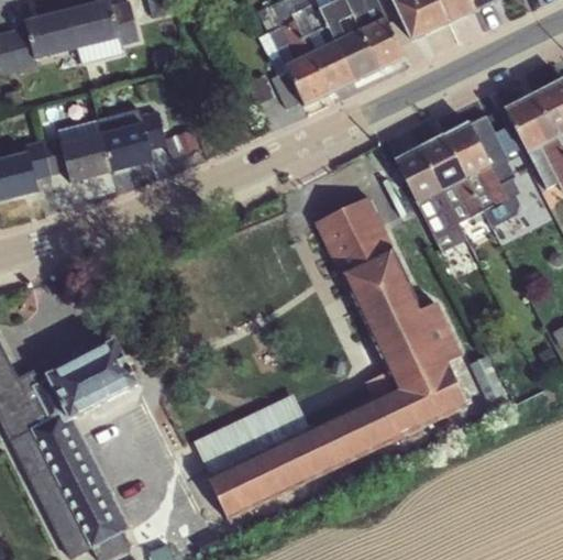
[(68,8),(77,50),(80,63),(123,53),(121,45),(140,41),(130,0),(125,0),(113,3),(112,0),(98,0),(68,8)]
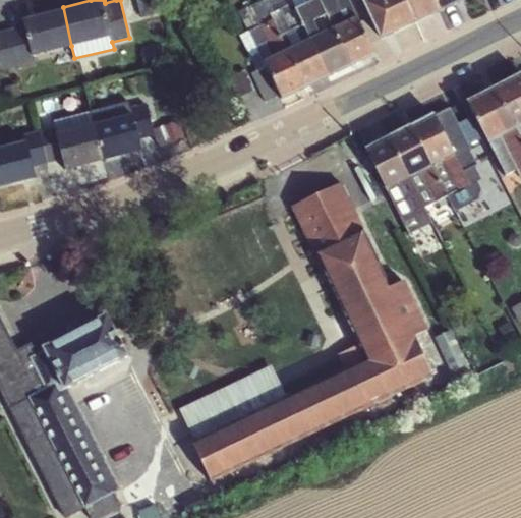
[(306,89),(264,0),(258,0),(237,10),(246,30),(239,34),(254,69),(249,72),(265,101),(280,95),(283,100),(306,89)]
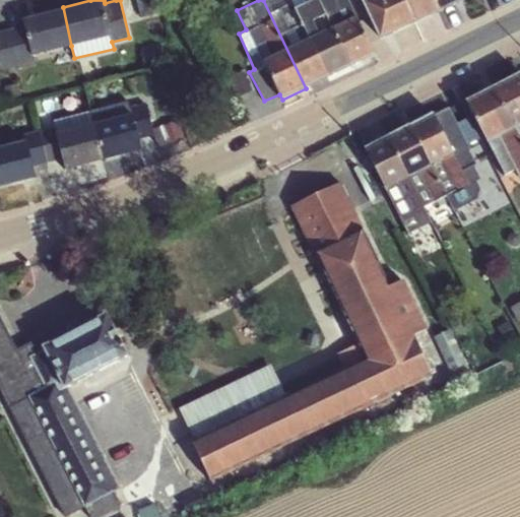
[(263,0),(306,88),(329,76),(291,0),(263,0)]
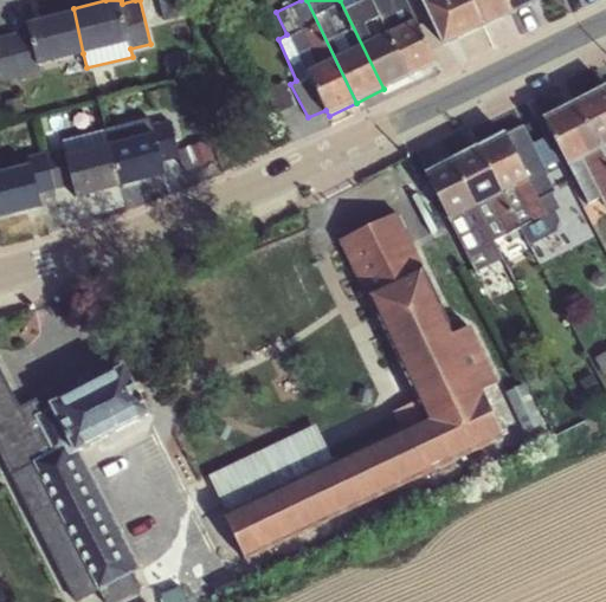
[(410,76),(381,0),(340,0),(384,89),(410,76)]
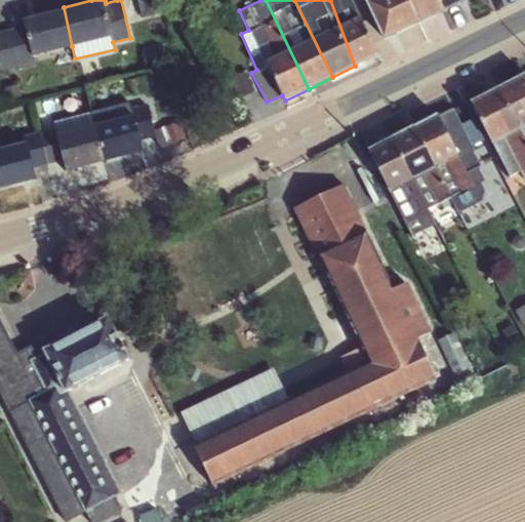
[(330,0),(355,66),(378,54),(353,0),(330,0)]
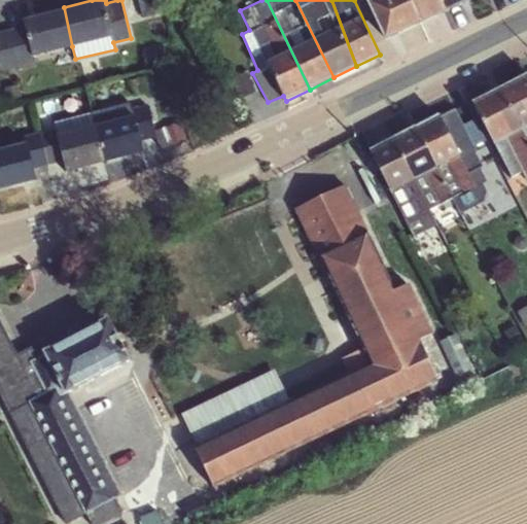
[(421,23),(410,0),(365,0),(385,40),(421,23)]
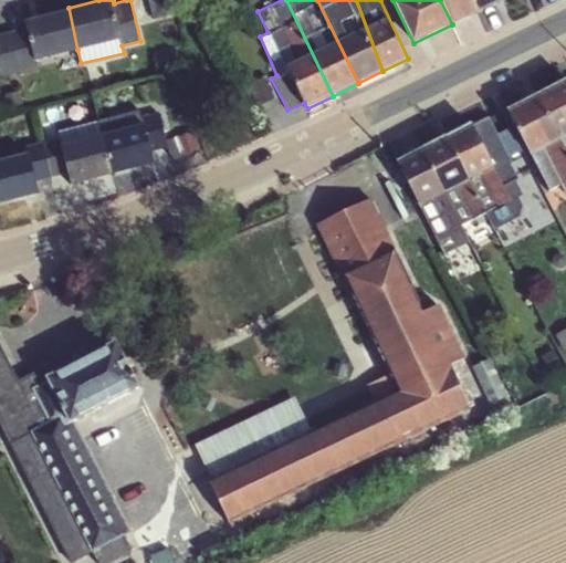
[(440,0),(452,24),(479,12),(473,0),(440,0)]
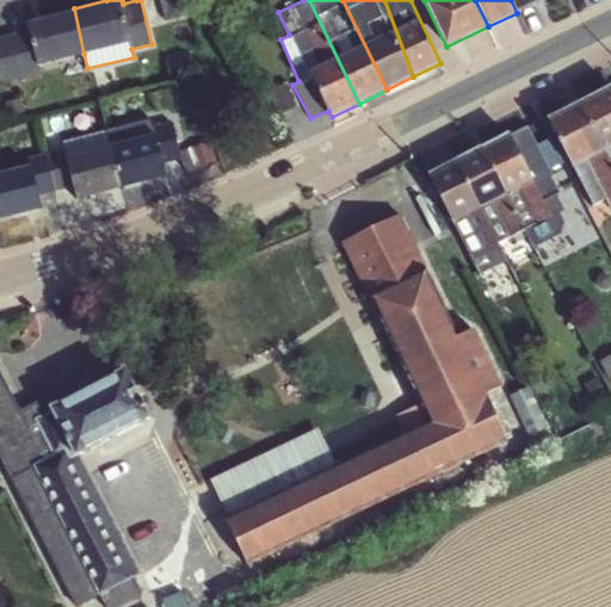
[(511,0),(517,13),(544,0),(511,0)]
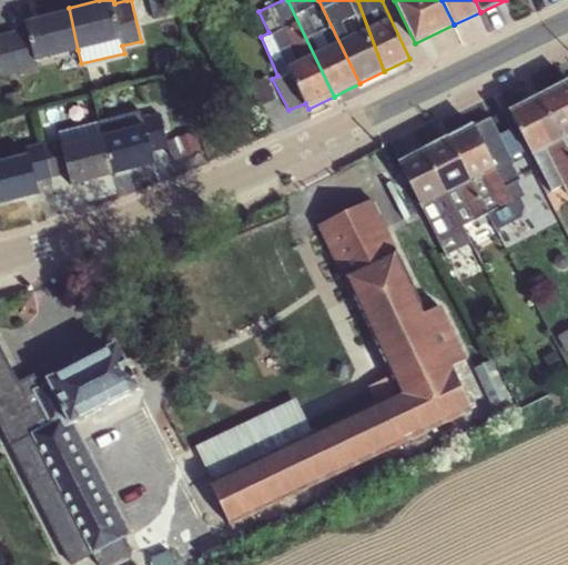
[(78,50),(69,8),(23,20),(26,27),(8,31),(17,71),(39,67),(37,60),(78,50)]
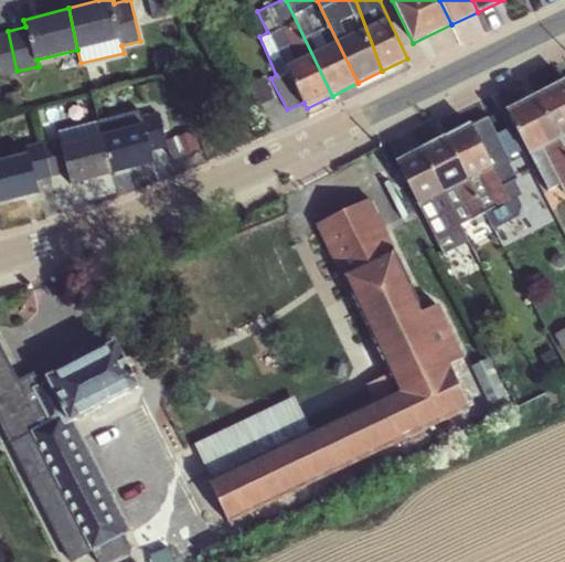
[(0,75),(17,71),(8,31),(0,32),(0,75)]
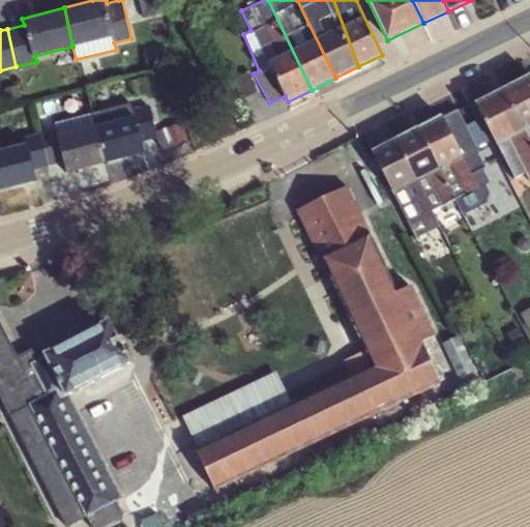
[(500,87),(522,132),(529,127),(529,71),(500,87)]
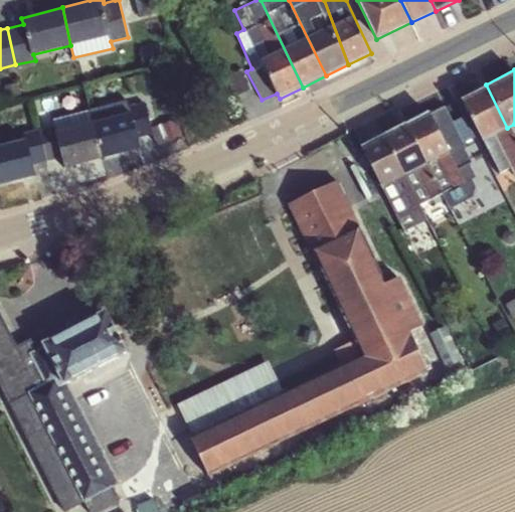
[(507,128),(486,84),(460,99),(500,172),(510,167),(508,167),(509,166),(495,134),(507,128)]
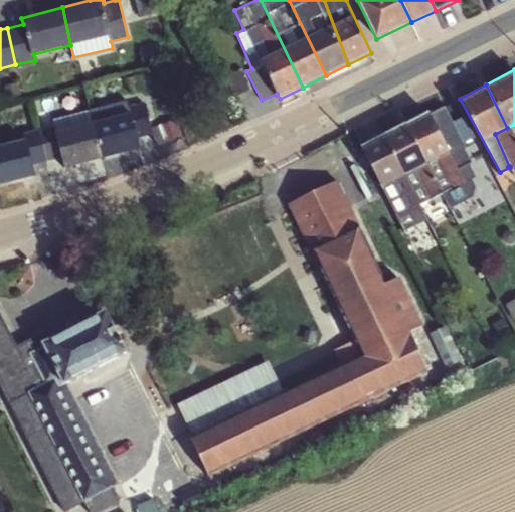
[(90,108),(102,159),(140,149),(138,137),(153,133),(144,101),(128,105),(127,99),(90,108)]
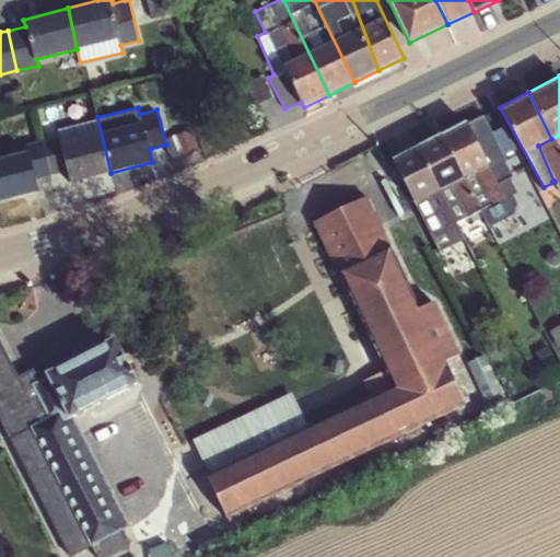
[(111,173),(97,117),(58,128),(58,136),(43,139),(49,175),(66,171),(71,183),(111,173)]
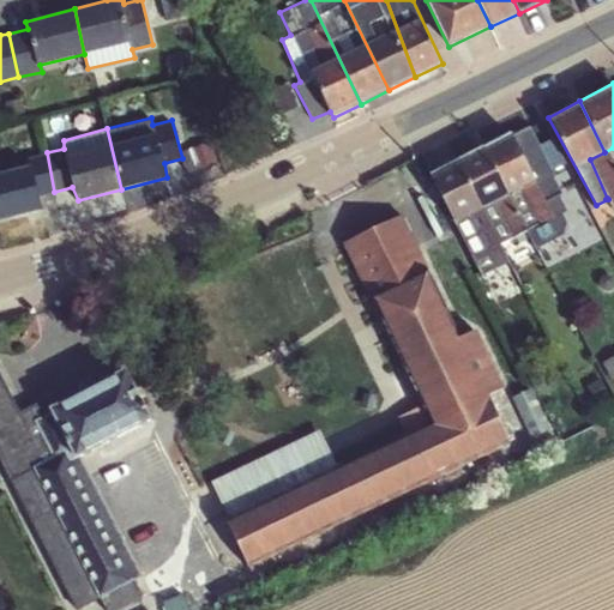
[(482,146),(527,230),(530,237),(512,247),(517,257),(561,234),(566,222),(559,205),(565,200),(560,194),(563,191),(535,142),(521,148),(510,131),(482,146)]
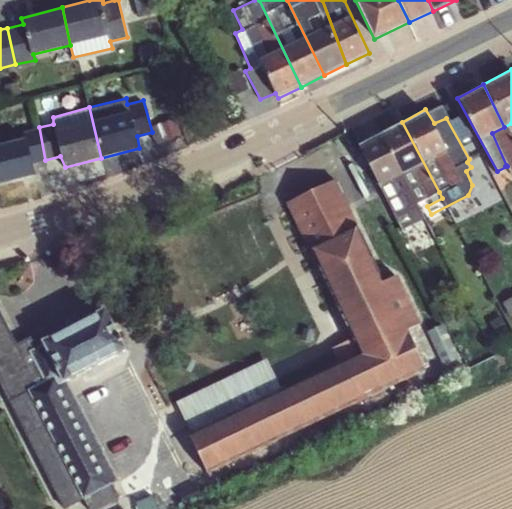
[(439,192),(402,122),(380,133),(415,203),(439,192)]
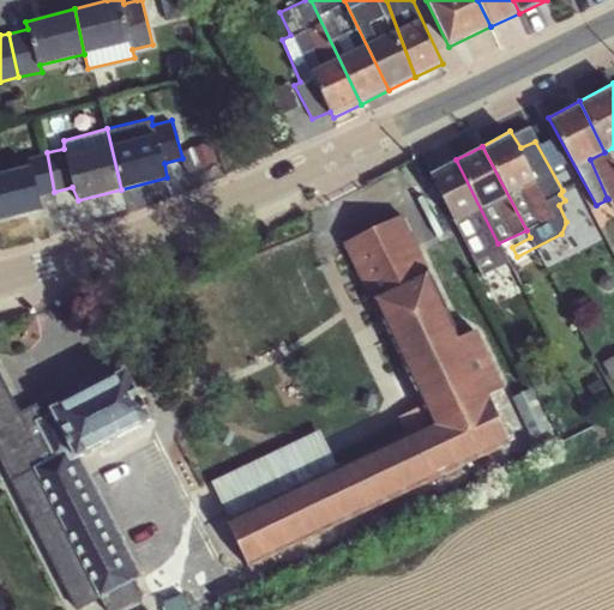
[(0,171),(0,219),(41,209),(40,195),(54,192),(47,152),(26,157),(26,165),(0,171)]
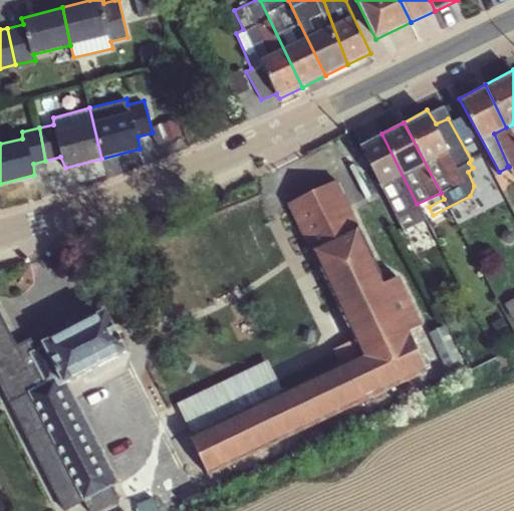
[(417,204),(381,134),(359,146),(404,230),(425,218),(417,204)]
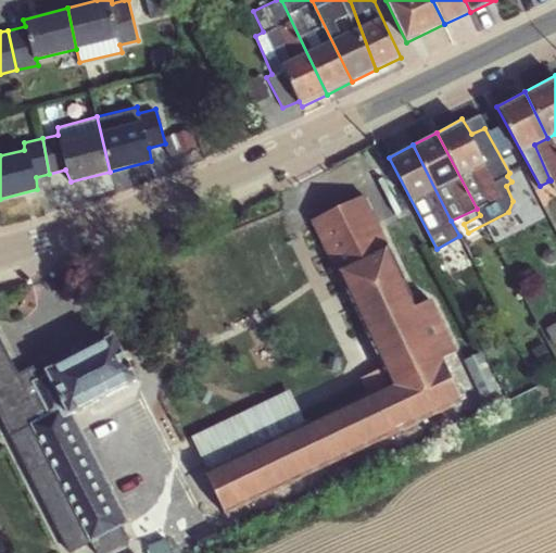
[(290,388),(188,435),(203,469),(225,514),(463,401),(443,357),(456,352),(431,298),(417,304),(393,254),(364,192),(311,218),(340,280),(389,381),(305,422),(290,388)]
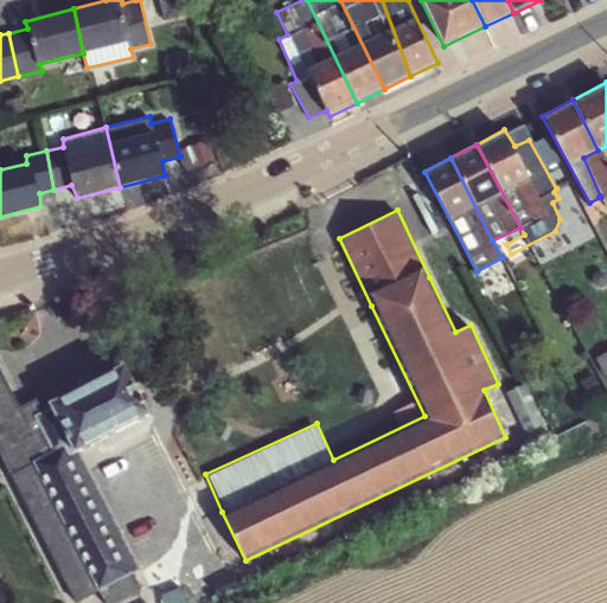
[(129,575),(134,572),(141,569),(81,450),(152,414),(125,363),(51,401),(48,403),(69,442),(32,461),(98,591),(129,575)]
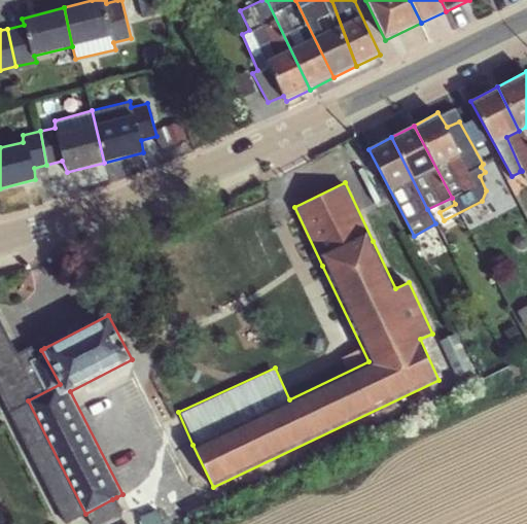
[(41,350),(44,348),(40,341),(18,352),(0,319),(0,392),(9,412),(8,412),(66,523),(86,514),(93,523),(100,523),(124,512),(116,497),(112,499),(85,514),(28,400),(60,384),(41,350)]
